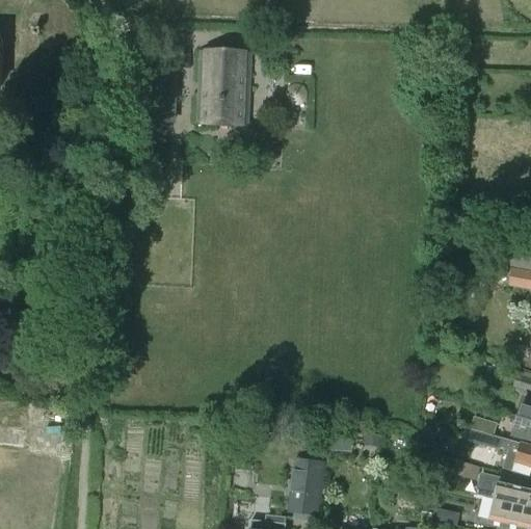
[(202,49),(198,122),(248,124),(251,51),(202,49)]
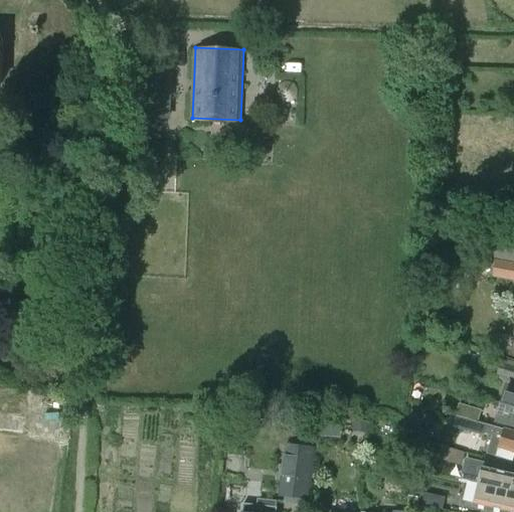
[(513,240),(489,235),(485,256),(513,261),(513,240)]
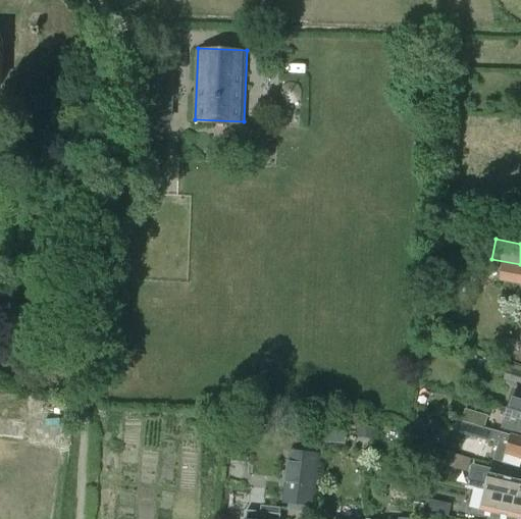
[(520,265),(504,263),(501,280),(520,283),(520,265)]
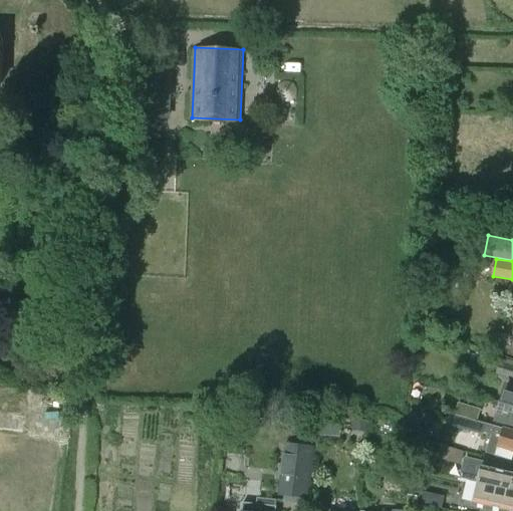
[(496,371),(512,376),(512,363),(499,360),(496,371)]
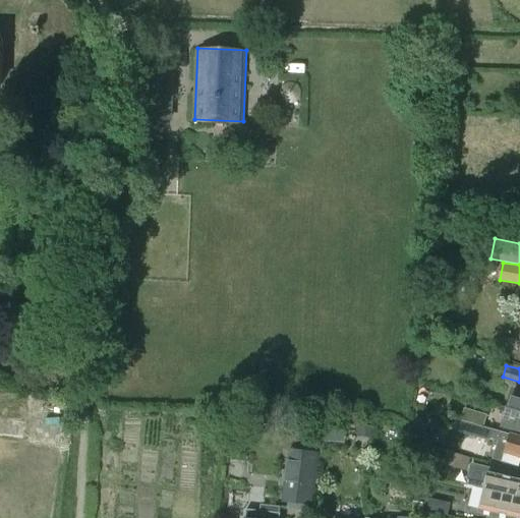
[(519,392),(514,390),(509,407),(519,410),(519,392)]
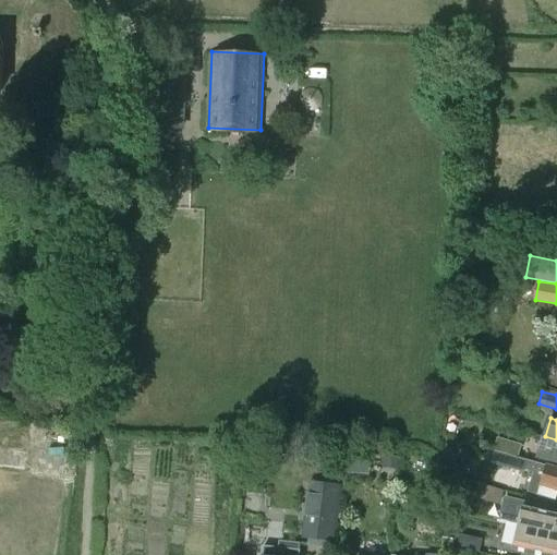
[(556,439),(545,436),(540,454),(556,459),(556,439)]
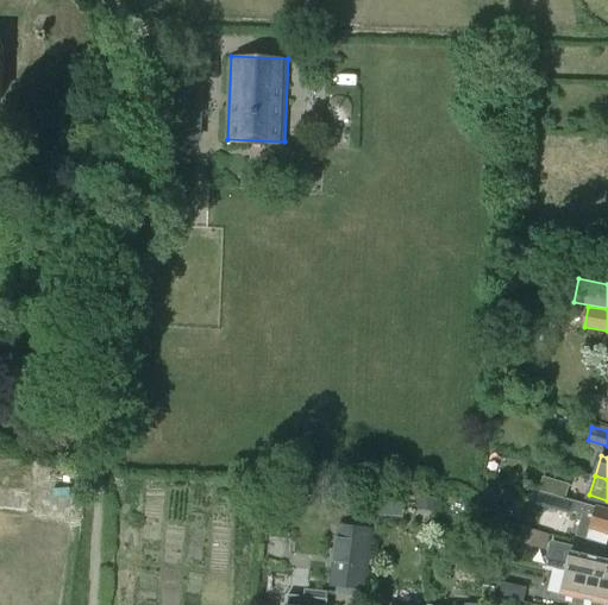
[(557,478),(552,493),(574,499),(578,484),(557,478)]
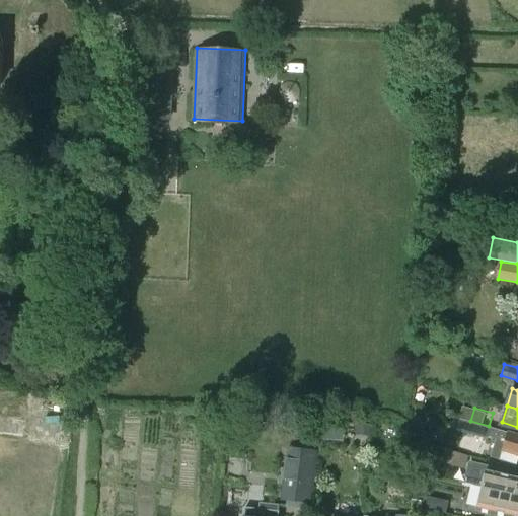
[(489,426),(470,421),(461,418),(458,429),(488,438),(491,435),(497,437),(492,455),(501,458),(517,463),(517,434),(496,428),(489,426)]
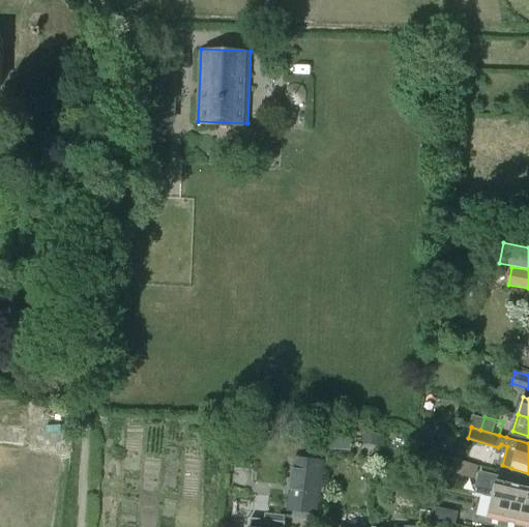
[(365,433),(364,445),(378,446),(379,435),(365,433)]
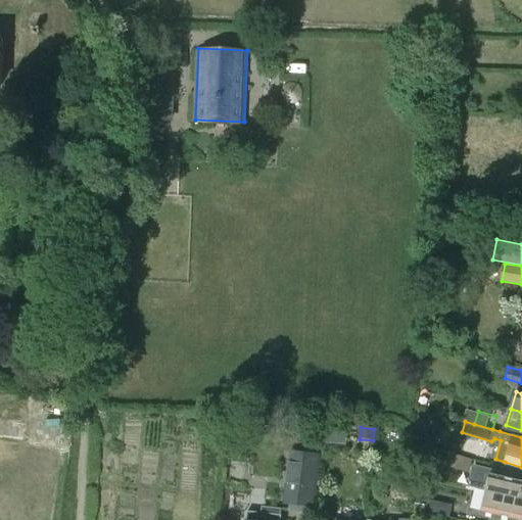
[(451,454),(446,467),(470,474),(474,461),(451,454)]
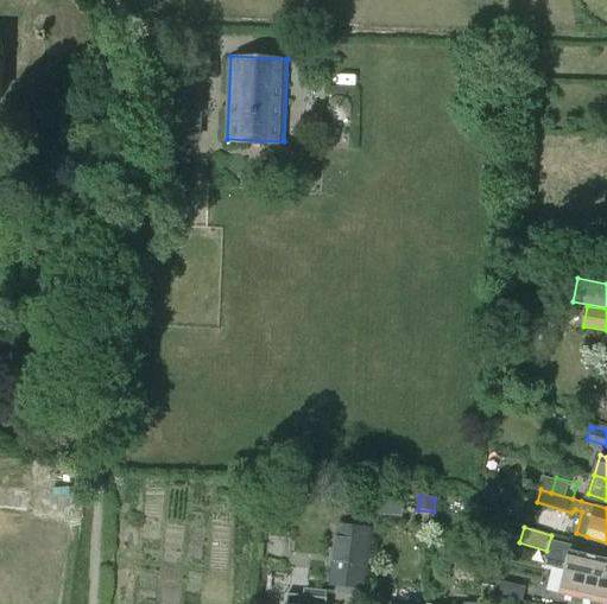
[(372,539),(340,535),(333,582),(340,583),(340,590),(359,592),(359,585),(366,586),(372,539)]
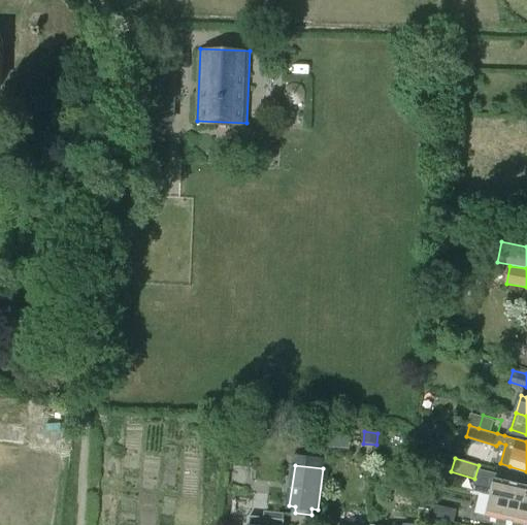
[(474,490),(491,493),(526,501),(526,485),(509,482),(511,477),(497,472),(496,478),(495,478),(494,478),(478,474),(474,490)]
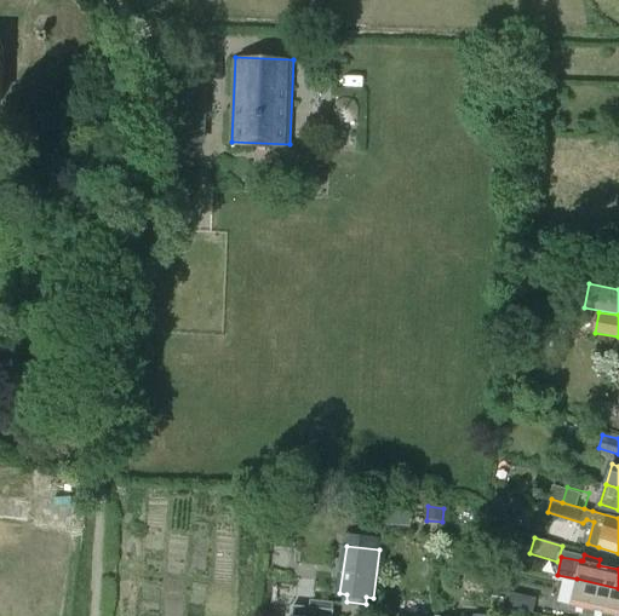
[(618,588),(577,579),(571,603),(618,615),(618,588)]
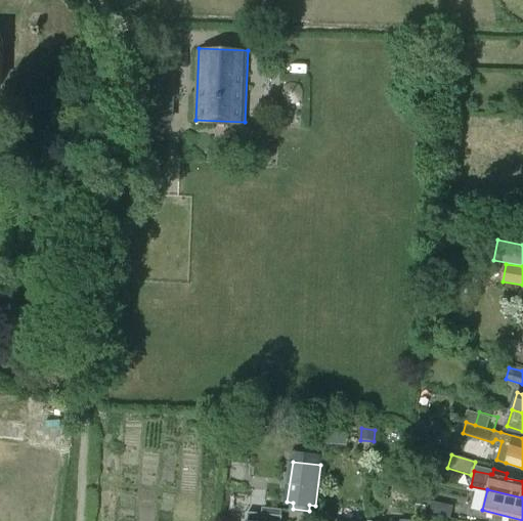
[(426,511),(450,517),(453,505),(429,498),(426,511)]
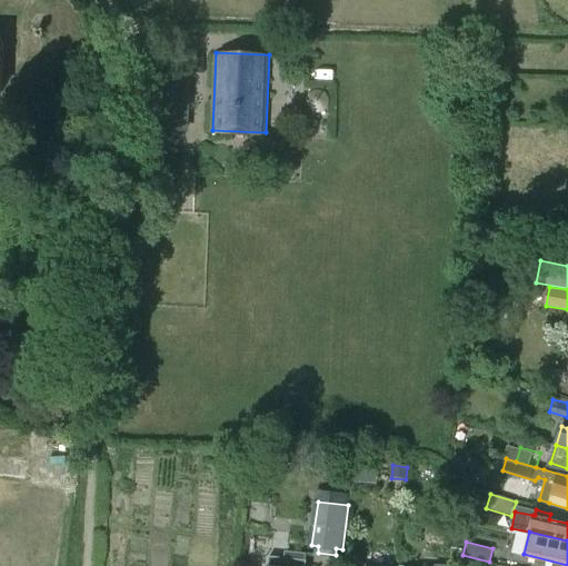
[(336,548),(336,555),(334,565),(340,565),(342,549),(336,548)]
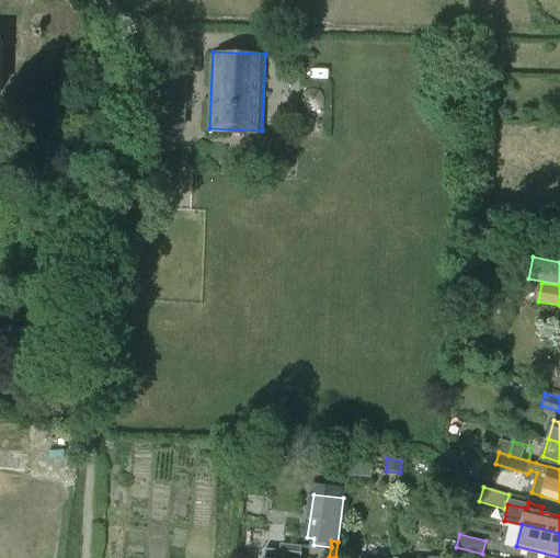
[(300,557),(303,550),(266,546),(264,557),(300,557)]
